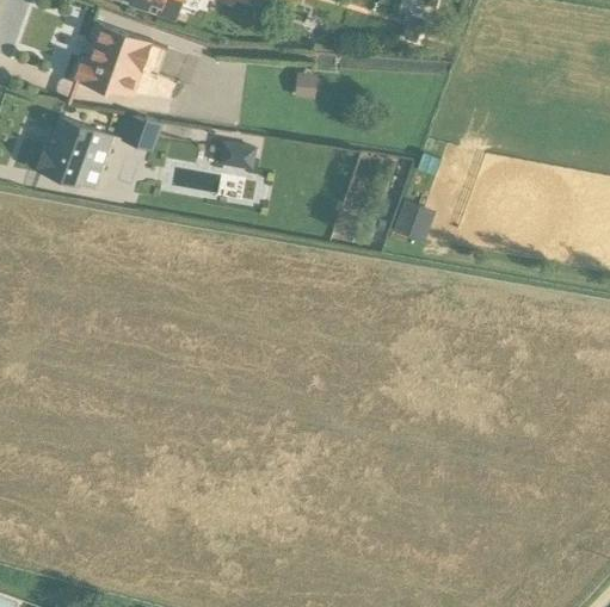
[(221,0),(242,7),(244,6),(251,8),(254,0),(128,0),(127,6),(173,23),(182,0),(221,0)]
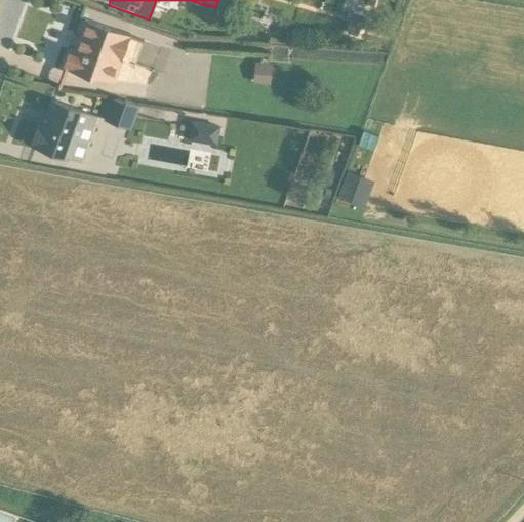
[(68,51),(61,71),(90,81),(96,79),(113,85),(129,38),(82,21),(71,51),(68,51)]
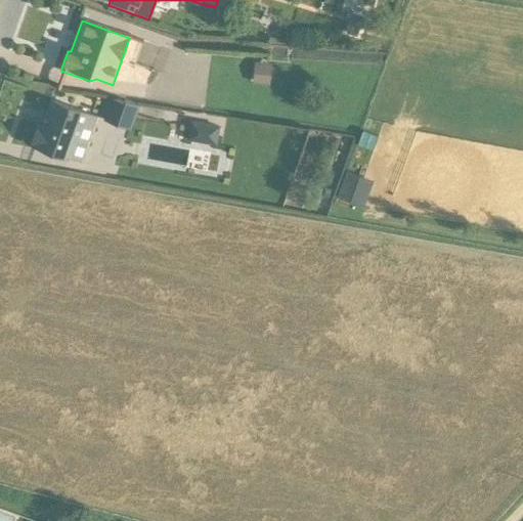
[(109,99),(101,122),(129,131),(137,106),(123,101),(122,103),(109,99)]
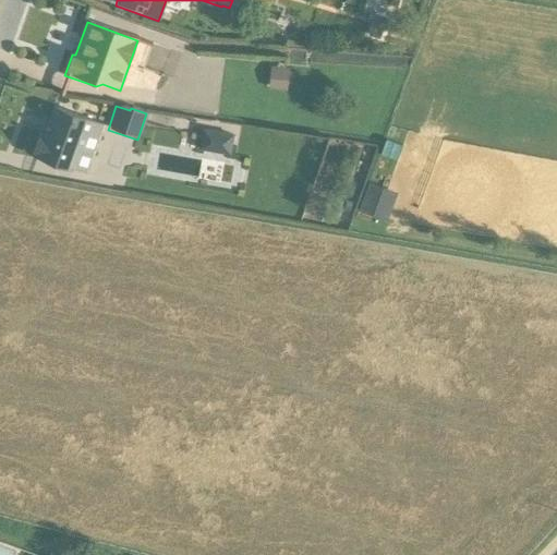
[(38,136),(31,157),(35,158),(35,159),(70,171),(71,169),(86,175),(103,127),(52,109),(43,137),(38,136)]
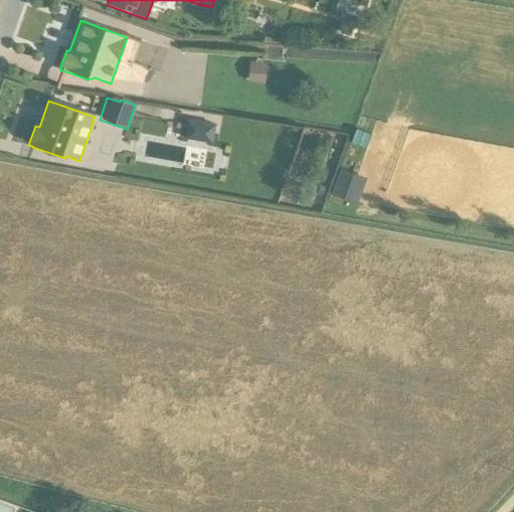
[(190,122),(187,137),(213,142),(215,126),(190,122)]
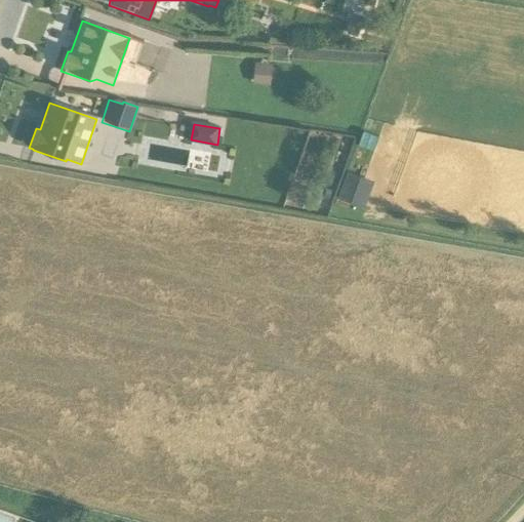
[(187,169),(225,179),(232,152),(194,142),(187,169)]
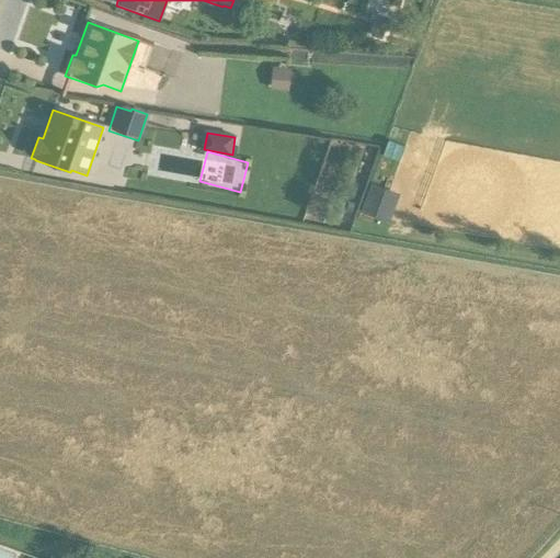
[(390,220),(399,192),(370,183),(362,212),(390,220)]
